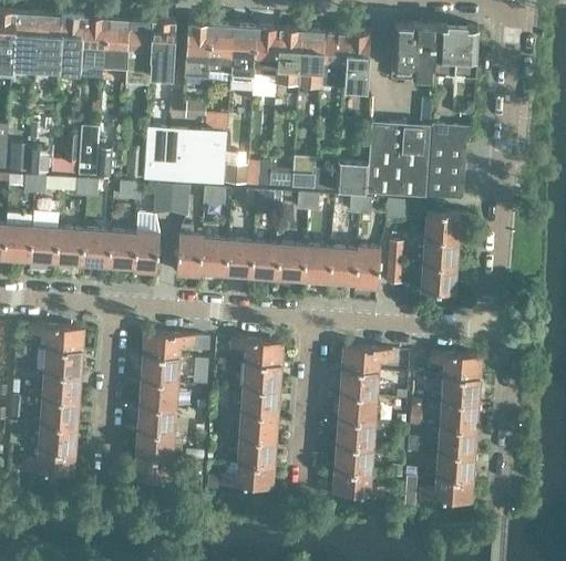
[(0,64),(13,65),(17,12),(0,11),(0,64)]
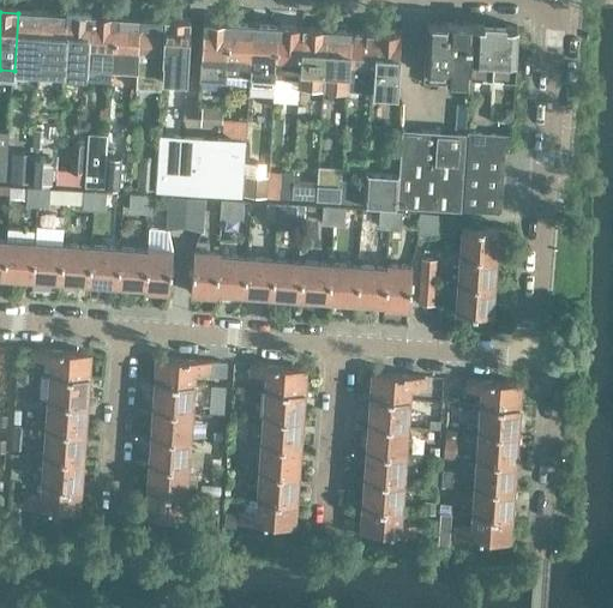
[(38,78),(42,17),(19,16),(19,13),(18,13),(14,71),(14,76),(38,78)]
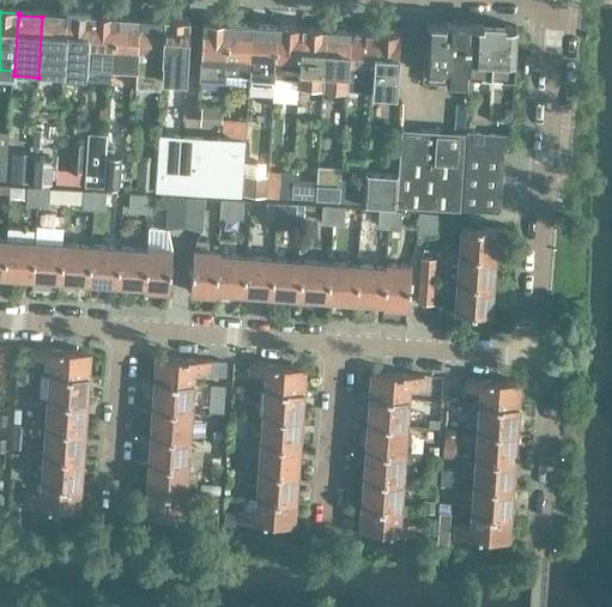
[(62,79),(67,18),(42,17),(38,78),(62,79)]
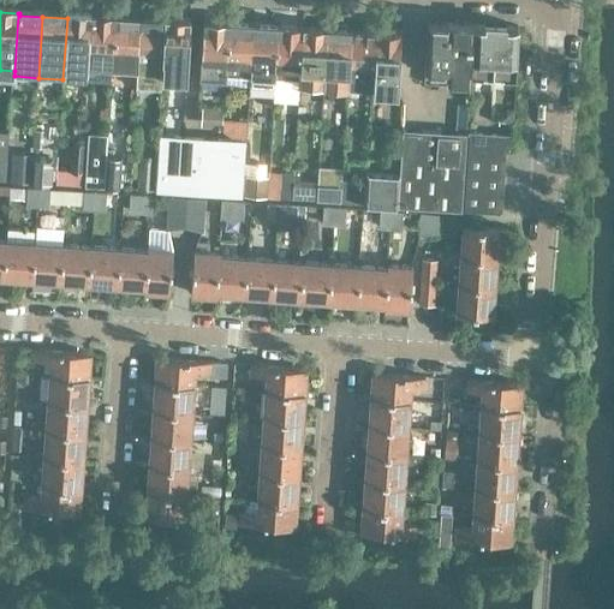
[(88,81),(89,71),(93,18),(67,17),(67,18),(63,79),(88,81)]
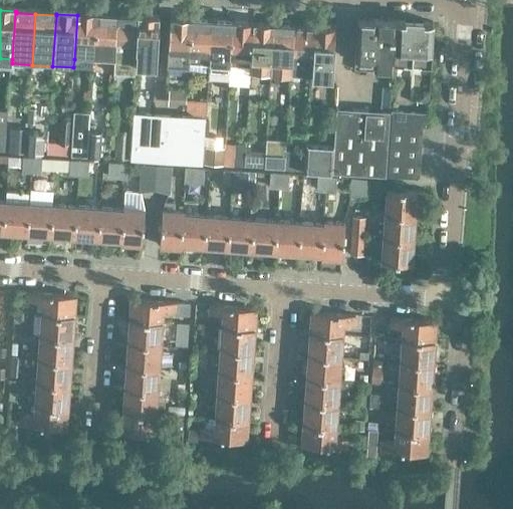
[(95,59),(97,18),(97,16),(77,15),(74,59),(94,60),(94,59),(95,59)]
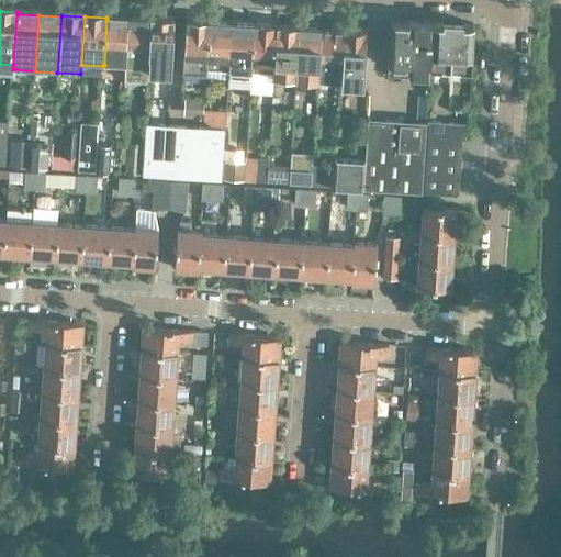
[(125,67),(127,21),(107,20),(104,65),(125,67)]
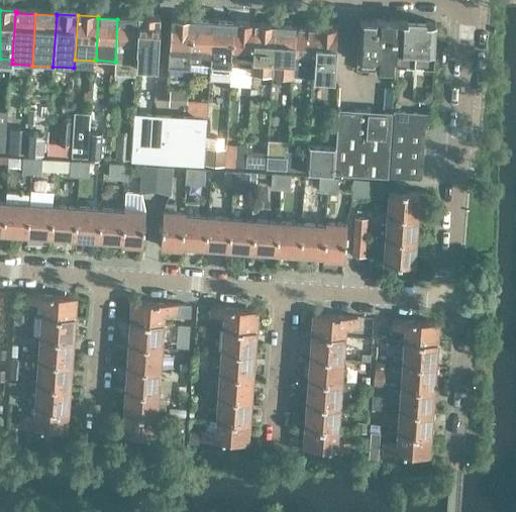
[(137,63),(140,19),(138,19),(138,20),(117,19),(115,62),(114,78),(120,78),(121,62),(137,63)]
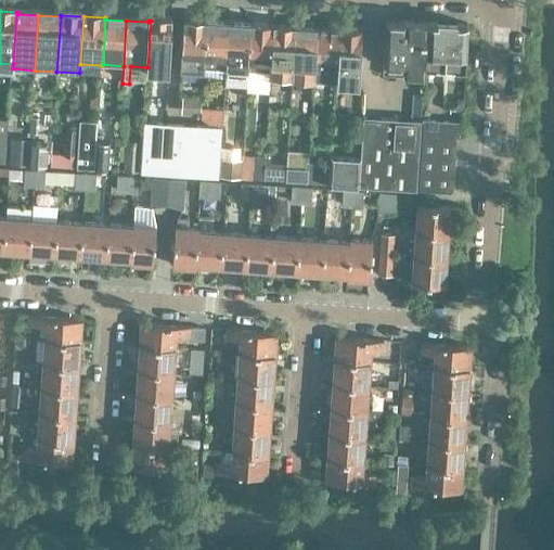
[(172,22),(151,21),(147,67),(147,74),(169,75),(172,22)]
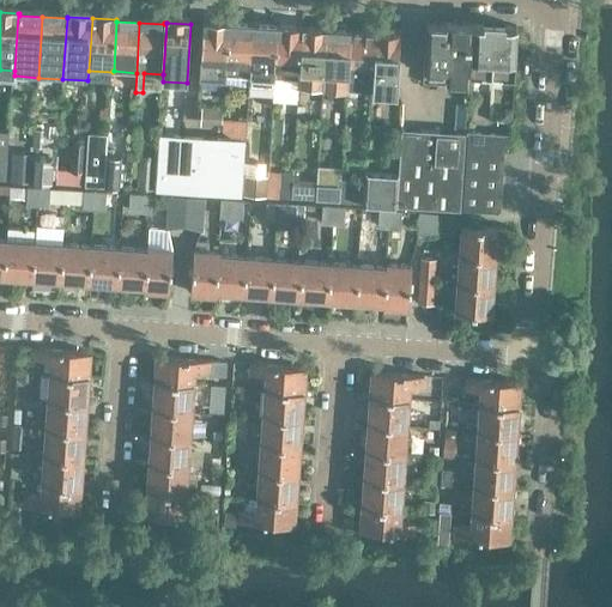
[(226,79),(230,29),(230,26),(204,25),(200,84),(226,85),(226,79)]
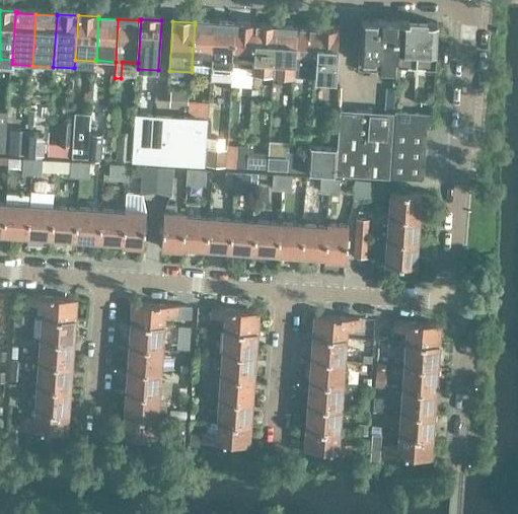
[(378,64),(381,22),(361,21),(359,62),(378,64)]
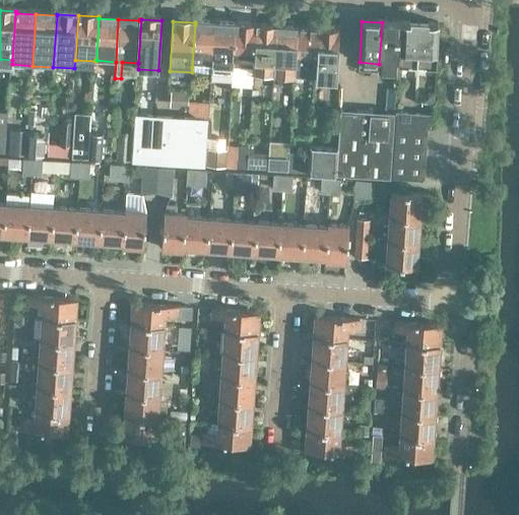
[(397,72),(400,24),(382,22),(379,64),(379,71),(397,72)]
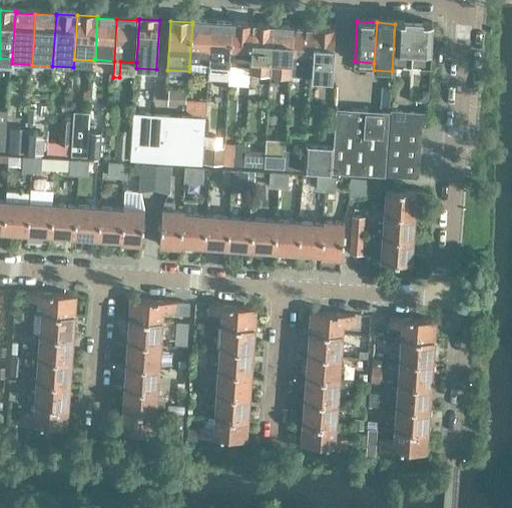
[(209,68),(211,25),(192,24),(189,66),(209,68)]
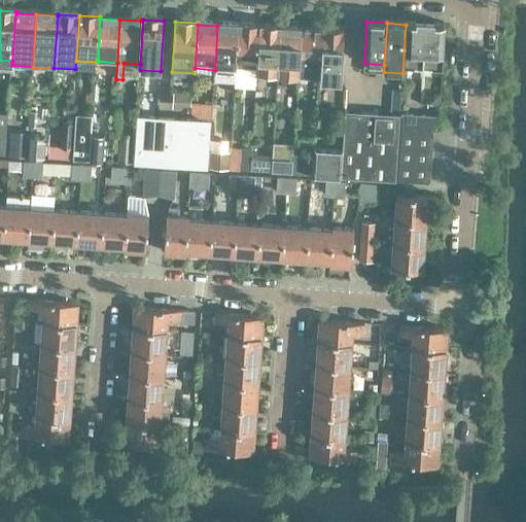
[(422,69),(425,29),(416,29),(416,26),(406,25),(402,73),(404,74),(404,68),(422,69)]
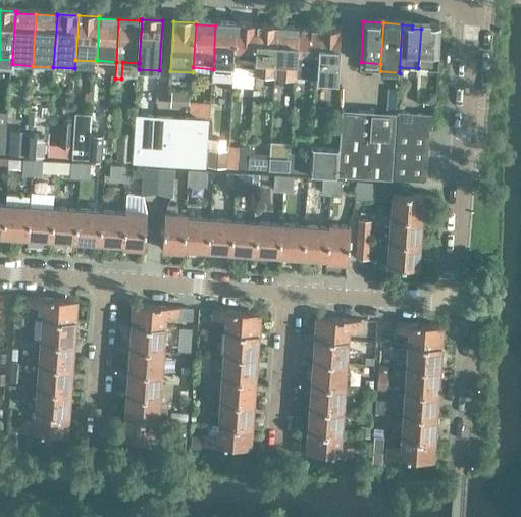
[(233,70),(237,27),(215,26),(213,69),(233,70)]
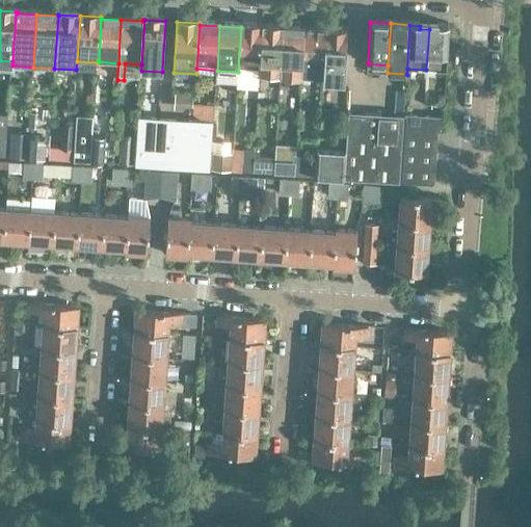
[(259,89),(259,81),(263,27),(241,26),(241,27),(238,72),(237,88),(259,89)]
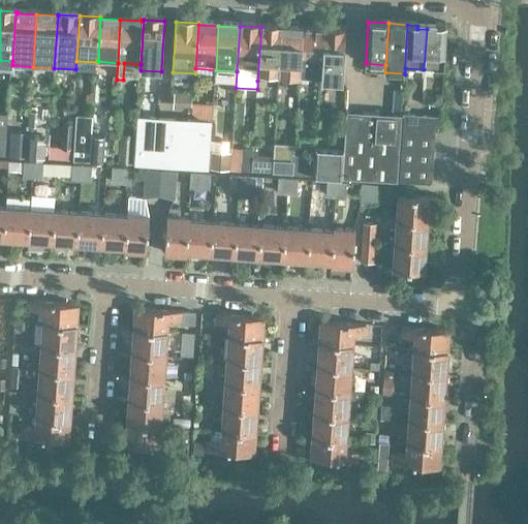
[(279,82),(282,30),(283,28),(261,27),(257,81),(279,82)]
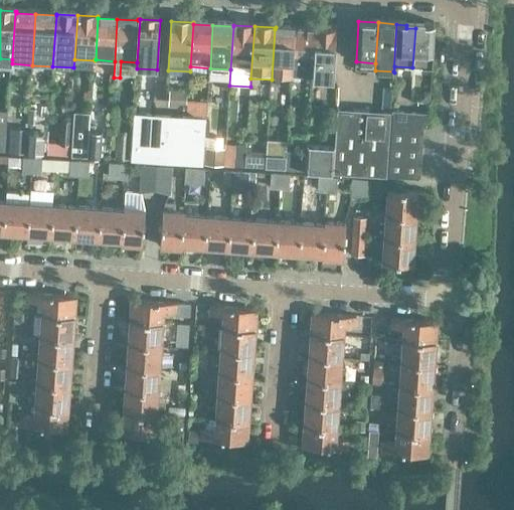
[(423,29),(415,28),(412,67),(433,68),(435,26),(424,26),(423,29)]
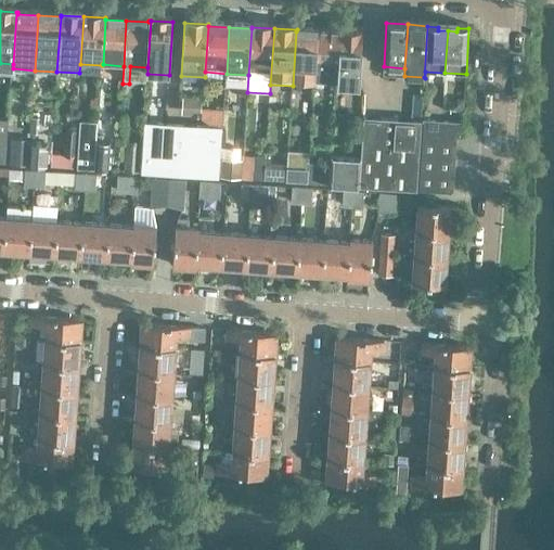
[(314,88),(319,33),(296,32),(293,86),(314,88)]
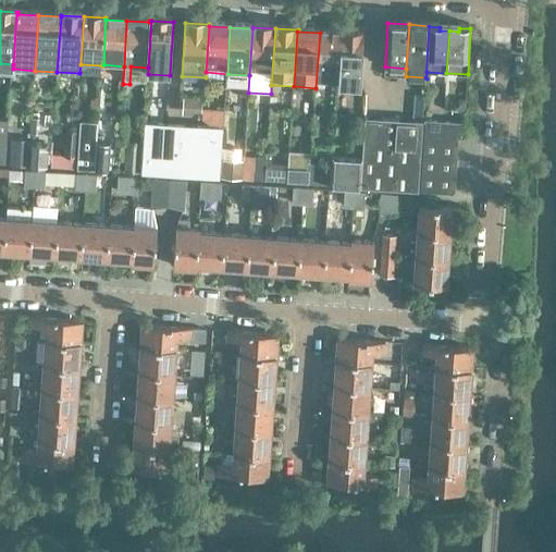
[(338,89),(342,33),(341,33),(341,34),(320,33),(316,88),(338,89)]
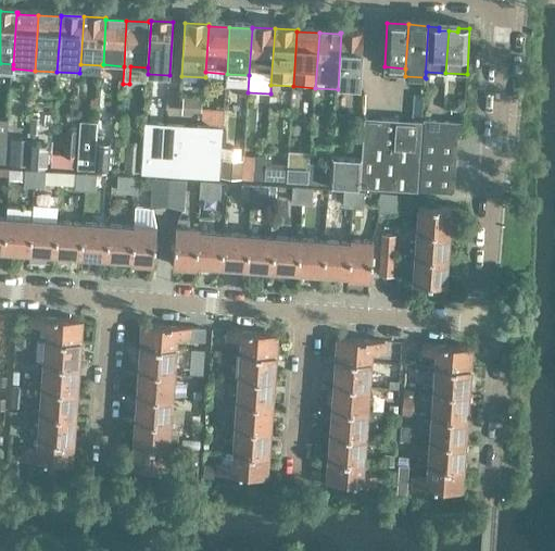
[(361,90),(364,34),(341,33),(338,89),(361,90)]
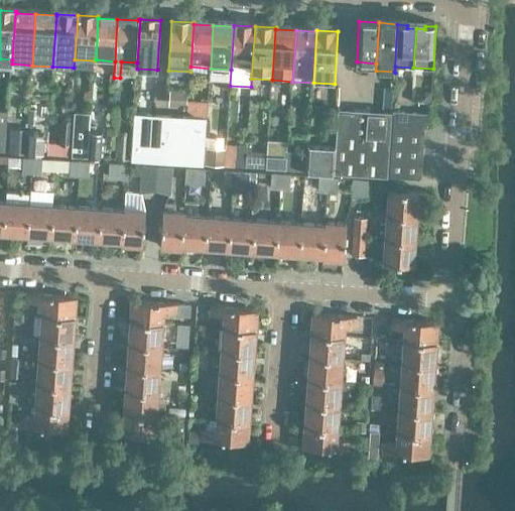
[(188,112),(188,105),(189,95),(171,94),(170,111),(188,112)]
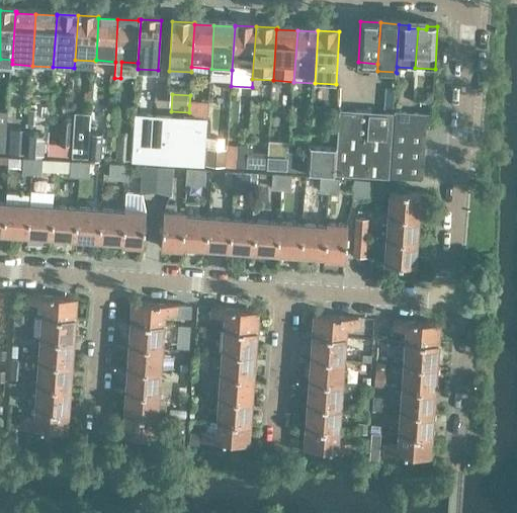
[(427,96),(423,100),(423,106),(432,106),(433,97),(427,96)]
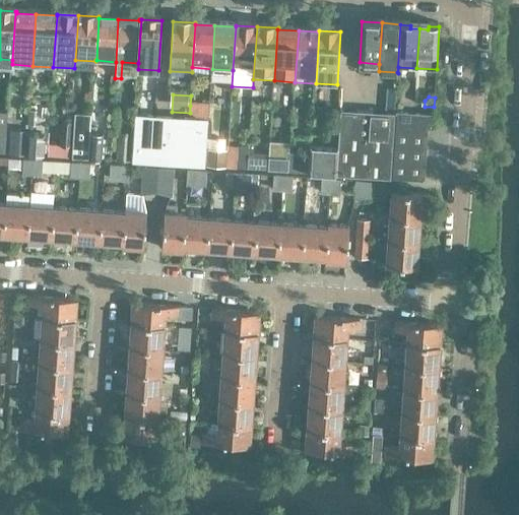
[(190,106),(190,113),(190,116),(198,121),(198,123),(208,124),(209,124),(210,107),(190,106)]
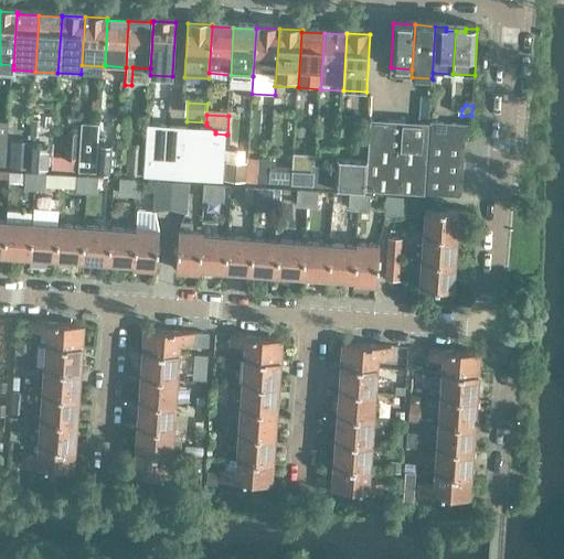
[(424,197),(428,127),(371,122),(368,163),(365,193),(424,197)]
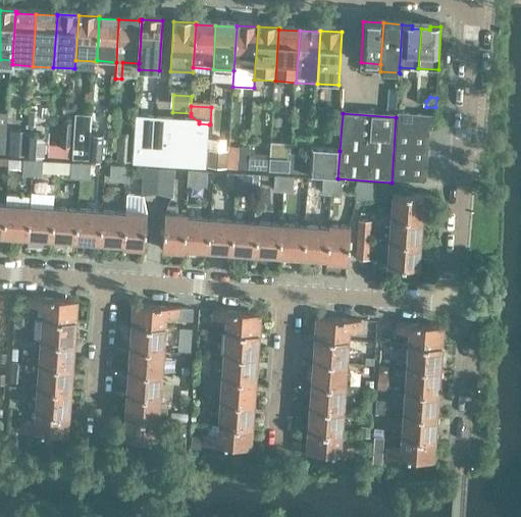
[(30,114),(30,128),(37,128),(38,114),(30,114)]
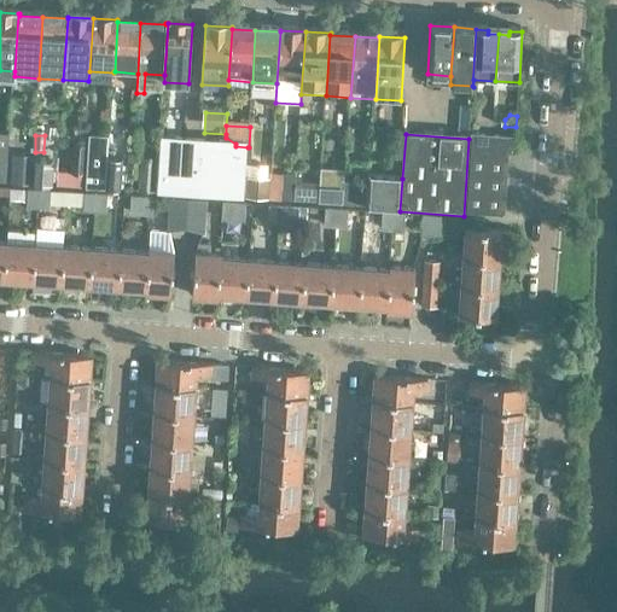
[(0,186),(7,186),(10,139),(0,138),(0,186)]
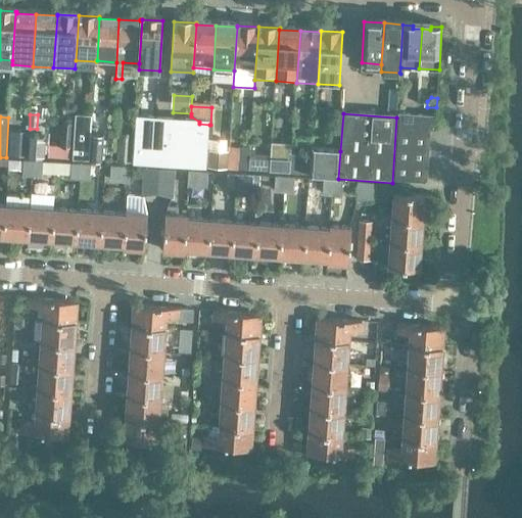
[(76,118),(73,162),(90,163),(91,137),(92,119),(76,118)]
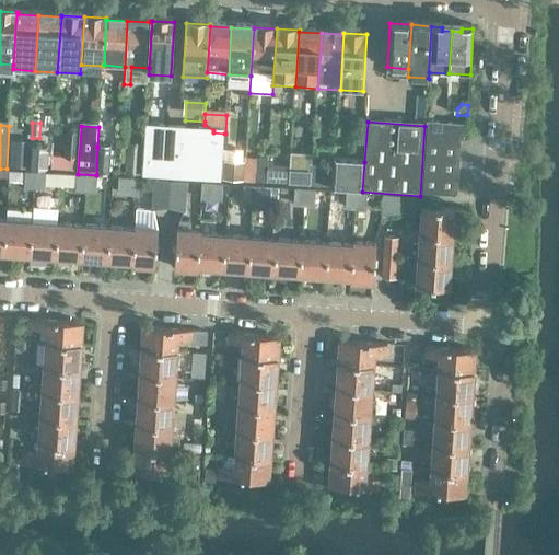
[(459,141),(466,142),(467,128),(446,127),(446,131),(441,131),(442,127),(424,126),(420,196),(456,198),(456,195),(455,195),(456,183),(457,183),(457,177),(456,177),(457,165),(458,165),(458,161),(457,161),(458,149),(459,149),(459,141)]
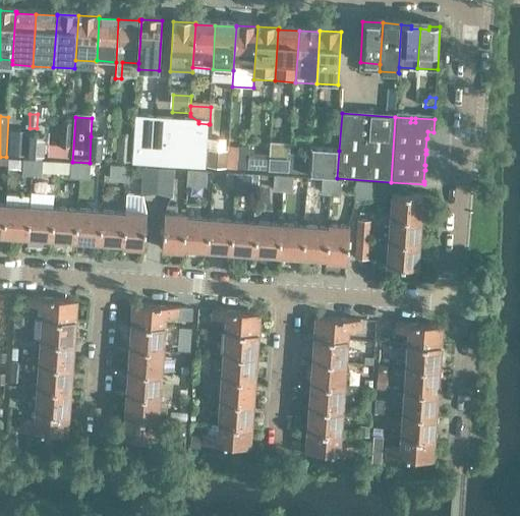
[(136,119),(133,165),(133,166),(206,171),(209,124),(198,123),(136,119)]
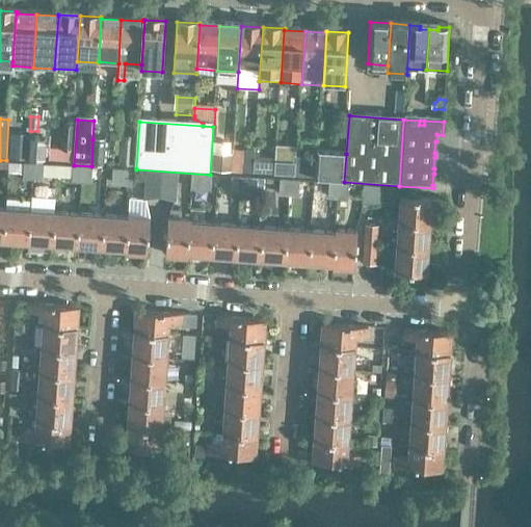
[(62,153),(71,154),(73,128),(63,128),(62,152),(62,153)]
